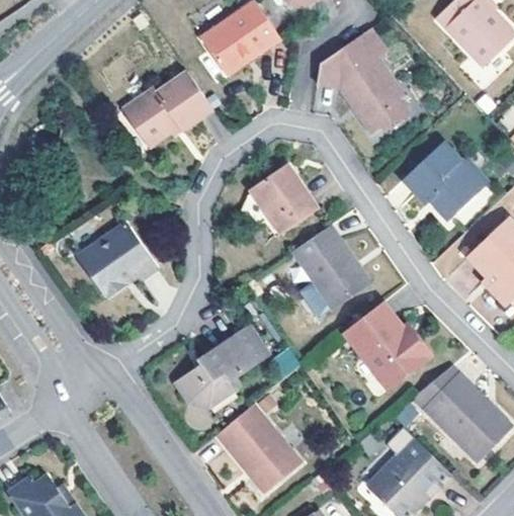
[(283,0),(288,7),(304,10),(317,0),(283,0)]
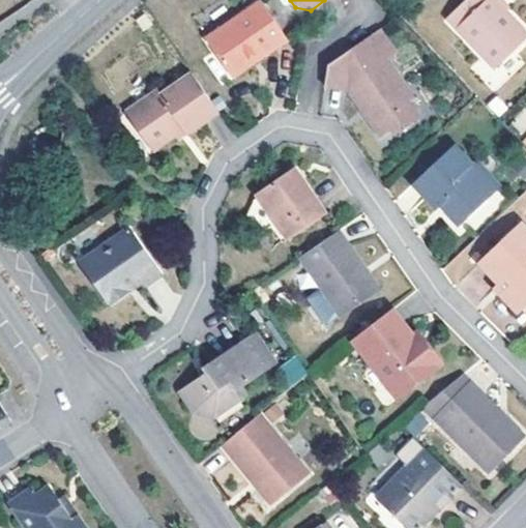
[(522,36),(500,12),(488,0),(462,0),(443,18),(490,67),(522,36)]
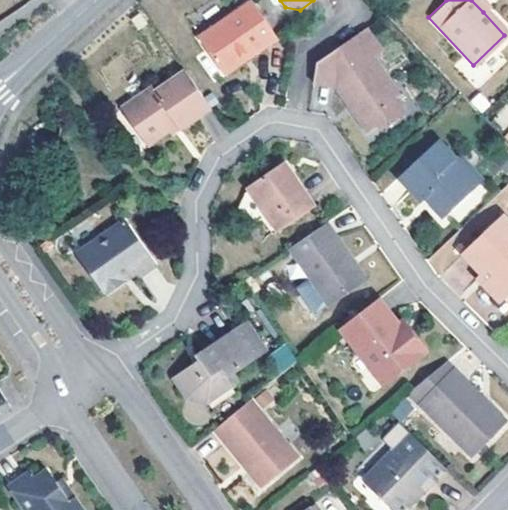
[(471,0),(483,12),(486,9),(477,0),(471,0)]
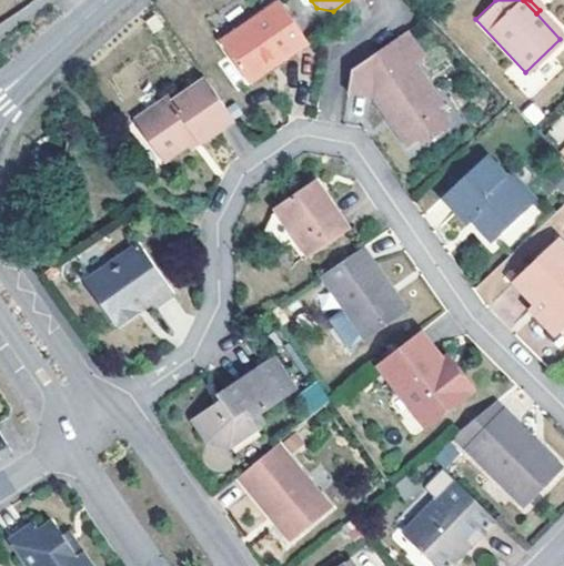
[(274,54),(279,60),(305,42),(278,1),(219,41),(244,76),(274,54)]
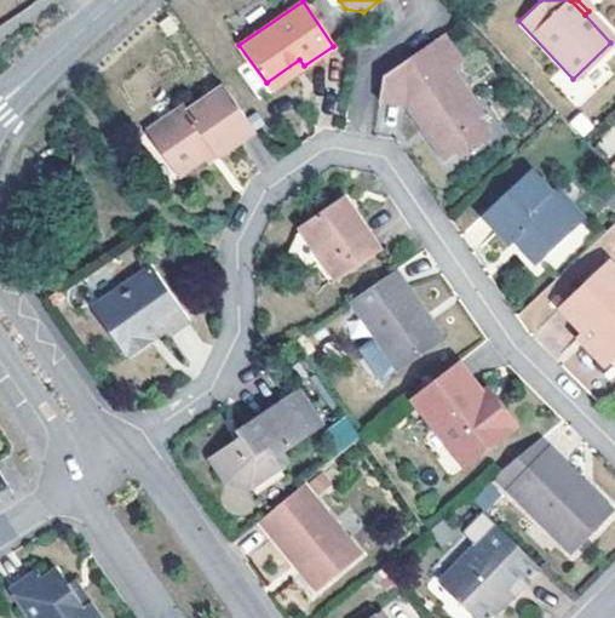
[(482,115),(430,43),(381,75),(377,102),(406,107),(446,162),(459,154),(463,159),(489,141),(476,120),(482,115)]
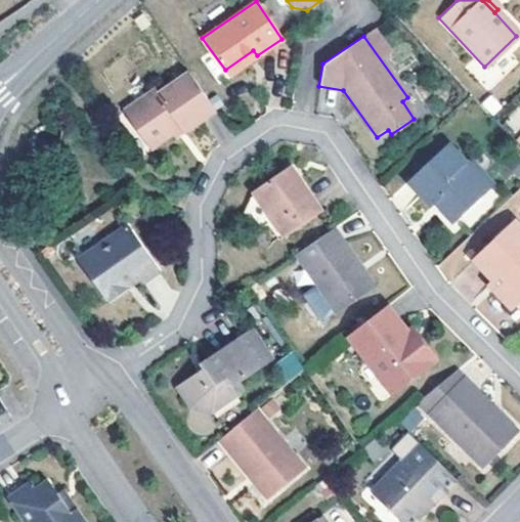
[(253,50),(225,70),(229,76),(257,55),(253,50)]
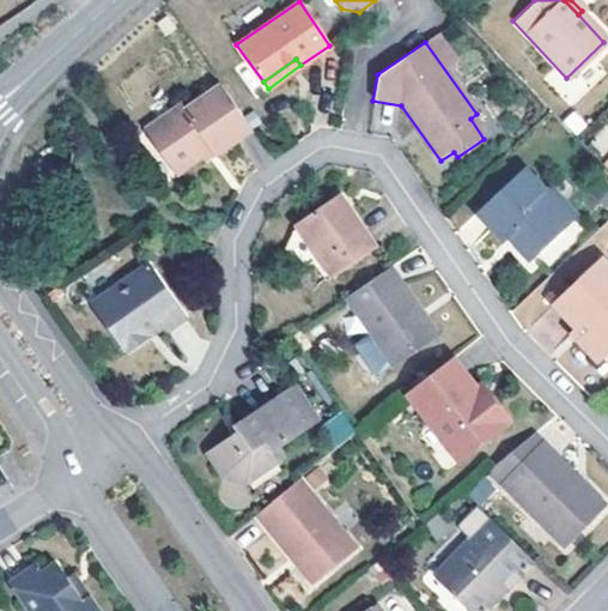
[(172,175),(201,156),(199,152),(208,146),(214,155),(250,131),(219,85),(183,109),(180,103),(143,129),(172,175)]
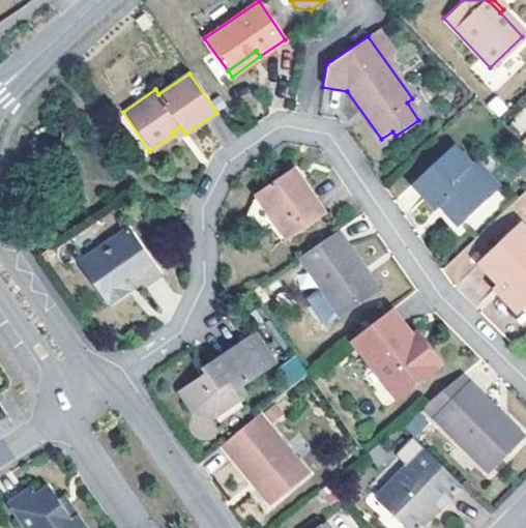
[(516,135),(525,128),(525,115),(523,111),(507,121),(516,135)]
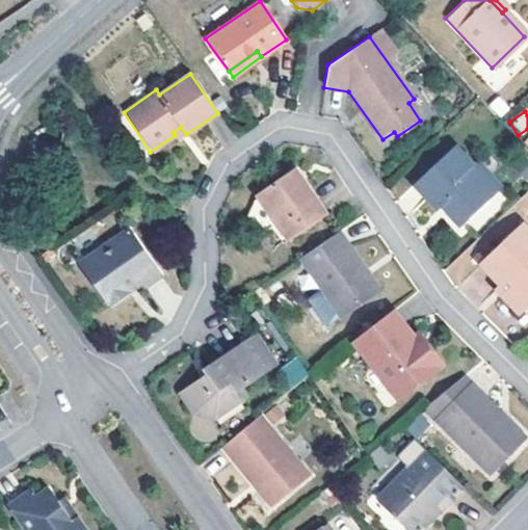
[(178,139),(186,134),(181,127),(173,132),(175,135),(178,139)]
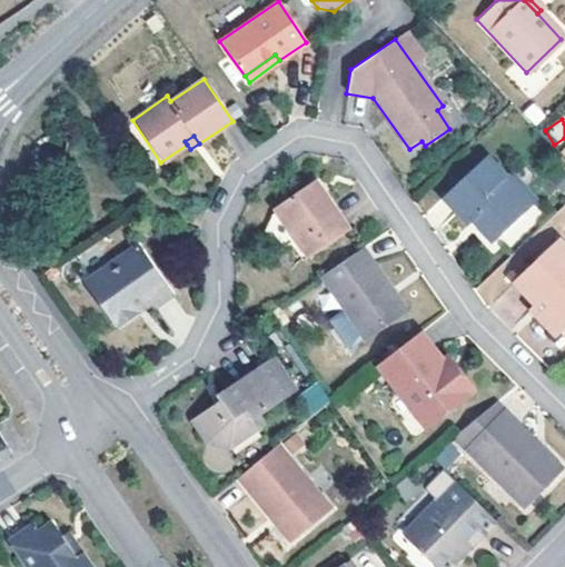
[(484,158),(440,199),(464,226),(472,220),(478,227),(476,227),(491,244),(534,202),(507,173),(503,178),(484,158)]
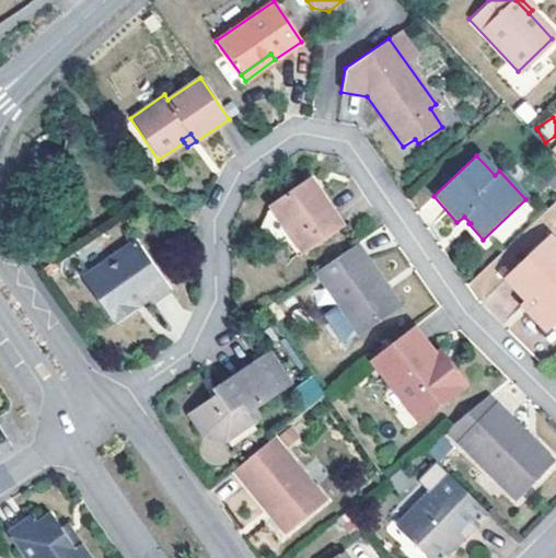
[(307,182),(269,207),(270,209),(266,212),(263,228),(277,247),(285,242),(290,237),(302,256),(343,228),(325,201),(321,204),(307,182)]
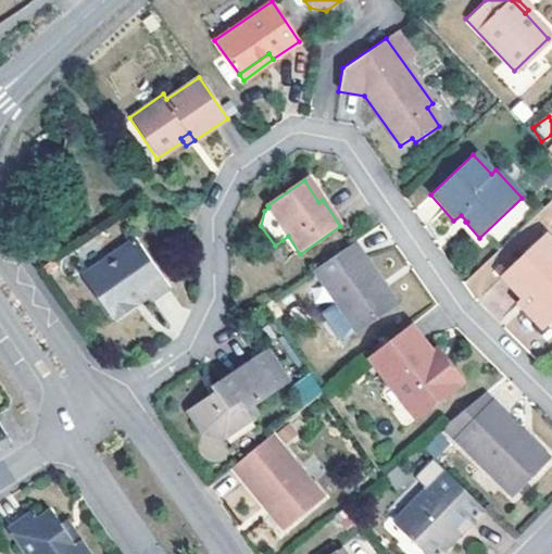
[(528,305),(523,310),(541,328),(551,317),(551,243),(542,235),(499,276),(519,297),(528,305)]
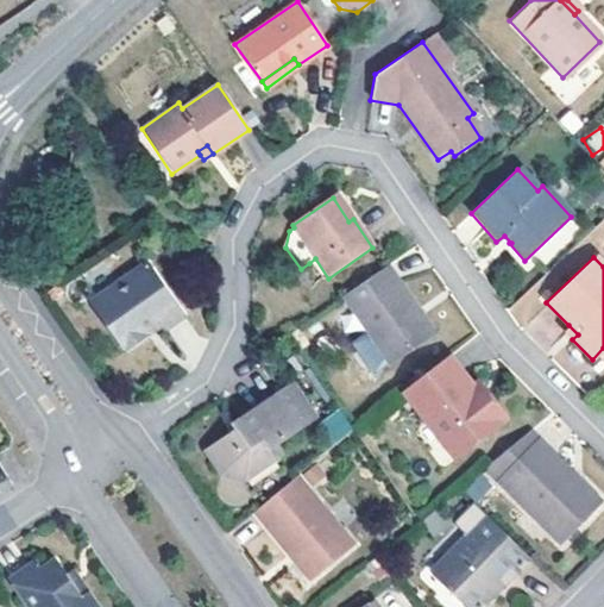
[(328,279),(315,258),(309,263),(322,282),(328,279)]
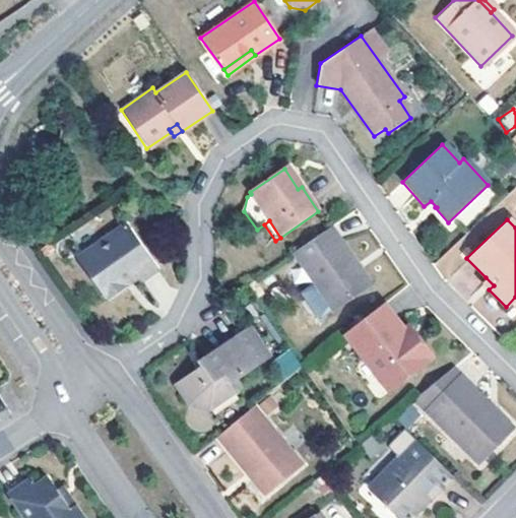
[(125,222),(75,256),(104,298),(123,284),(120,280),(133,271),(136,275),(138,279),(157,267),(125,222)]
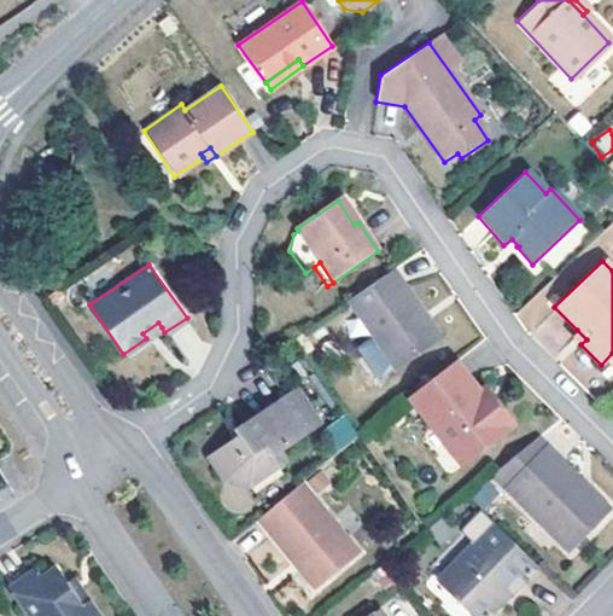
[(392,271),(346,302),(393,372),(439,343),(392,271)]
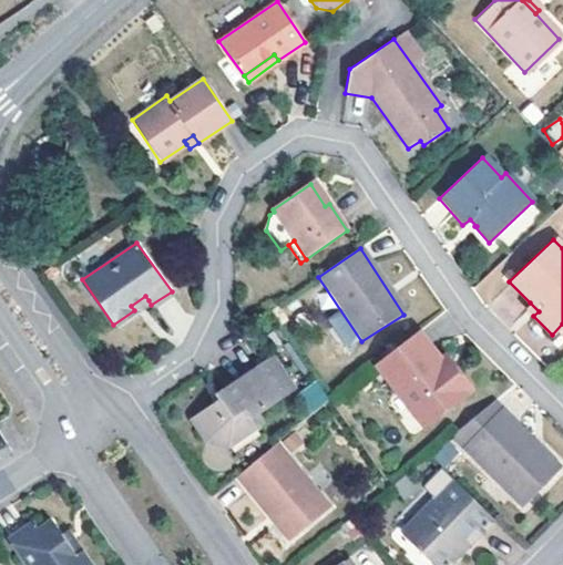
[(131,306),(134,310),(149,300),(145,296),(131,306)]
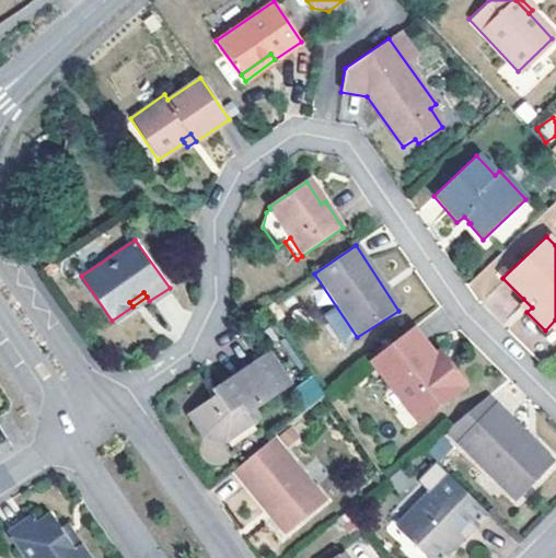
[(519,303),(526,312),(532,307),(523,299),(519,303)]
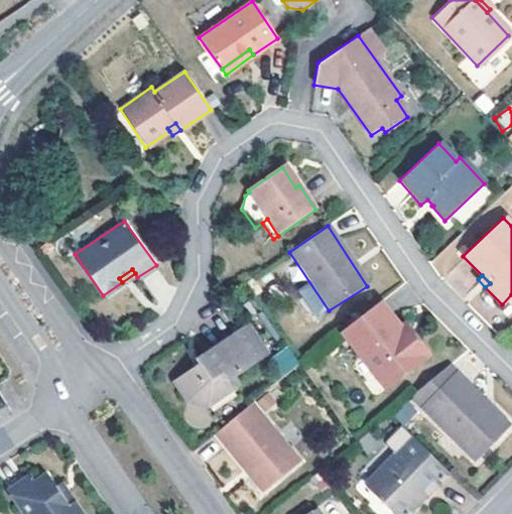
[(196,341),(199,345),(202,350),(194,355),(190,350),(172,363),(185,382),(208,388),(235,370),(229,362),(253,345),(274,331),(254,301),(234,315),(196,341)]
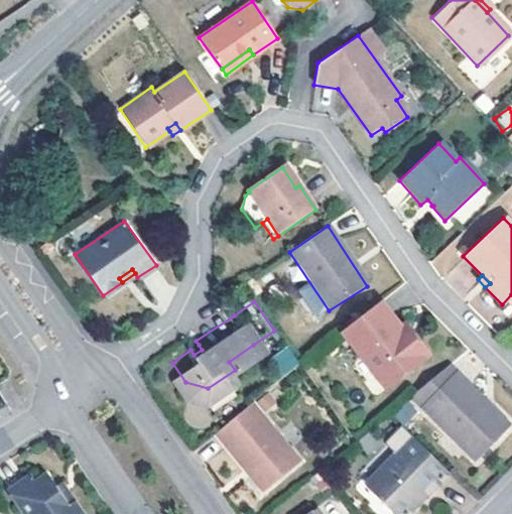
[(385,387),(424,356),(400,325),(381,301),(342,332),(385,387)]
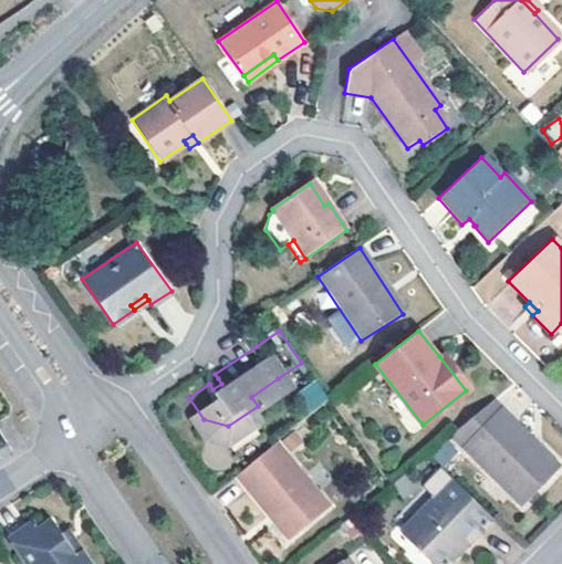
[(444,353),(439,356),(466,390),(470,386),(444,353)]
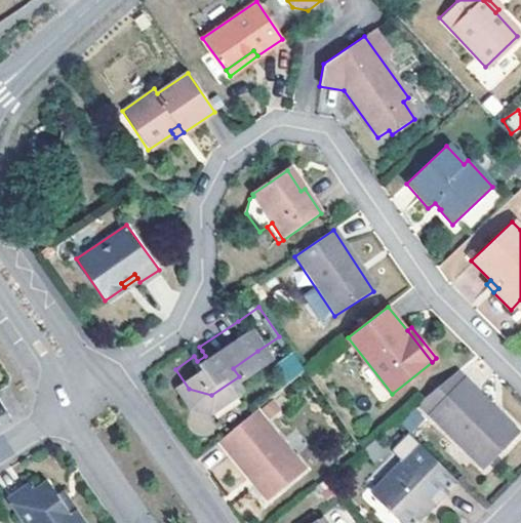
[(205,356),(202,351),(194,356),(197,361),(205,356)]
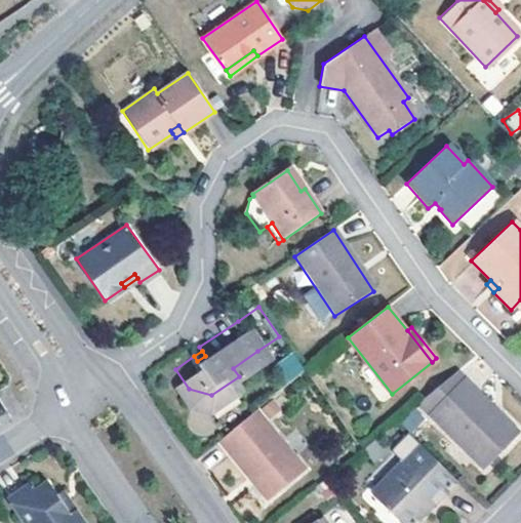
[(279,387),(301,372),(288,354),(267,369),(279,387)]
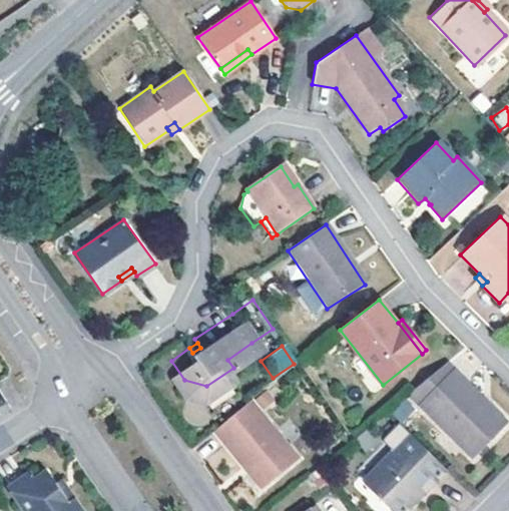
[(459,385),(464,381),(445,363),(406,394),(472,456),(506,421),(491,407),(487,411),(459,385)]
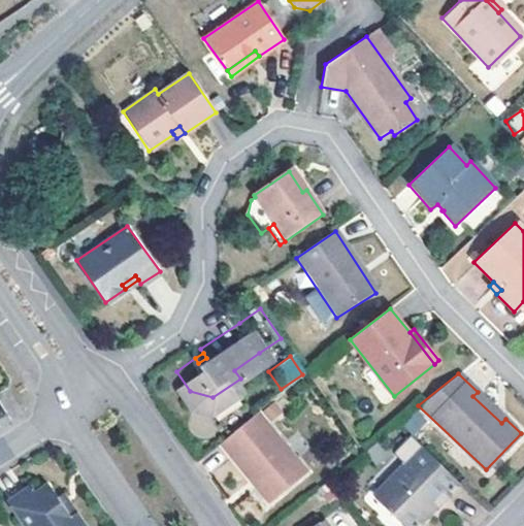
[(505,419),(478,392),(472,396),(501,423),(505,419)]
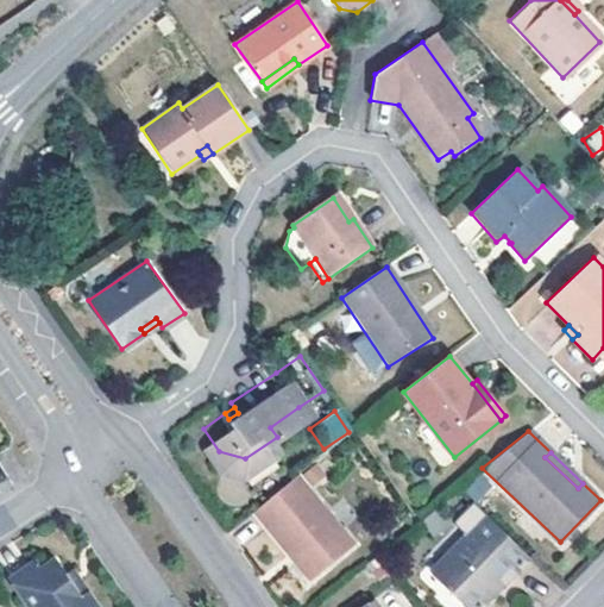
[(294,549),(315,575),(354,543),(297,474),(253,511),(288,554),(294,549)]
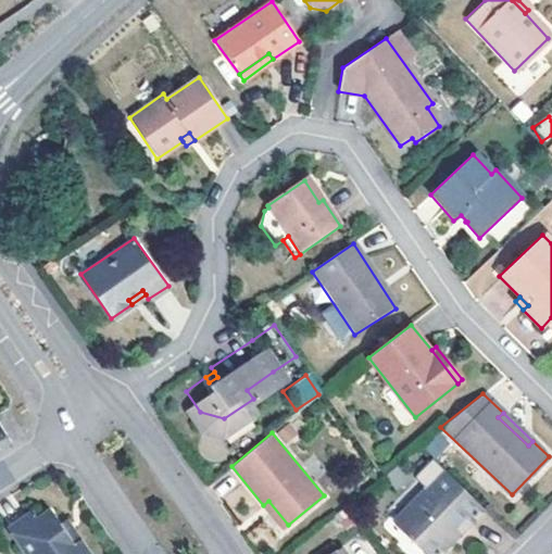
[(436,553),(481,507),(443,469),(393,520),(428,553),(436,553)]
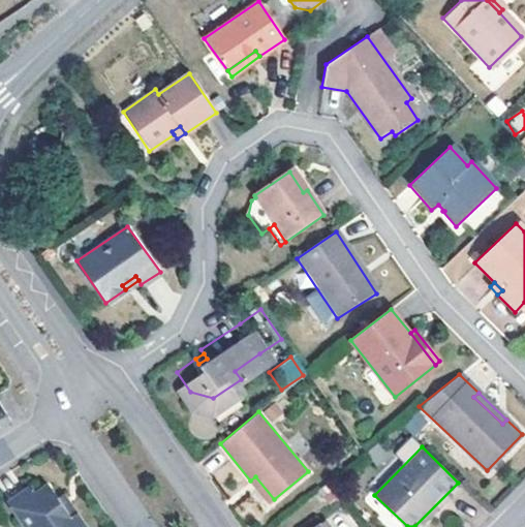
[(255,476),(250,481),(269,504),(274,499),(255,476)]
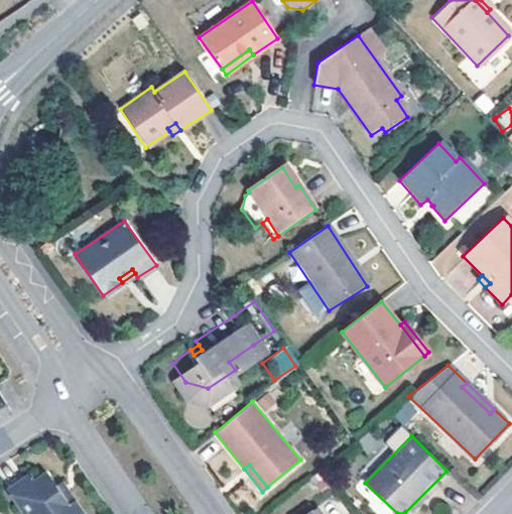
[(27,475),(8,488),(25,513),(83,513),(69,493),(62,497),(55,487),(45,471),(31,481),(27,475)]
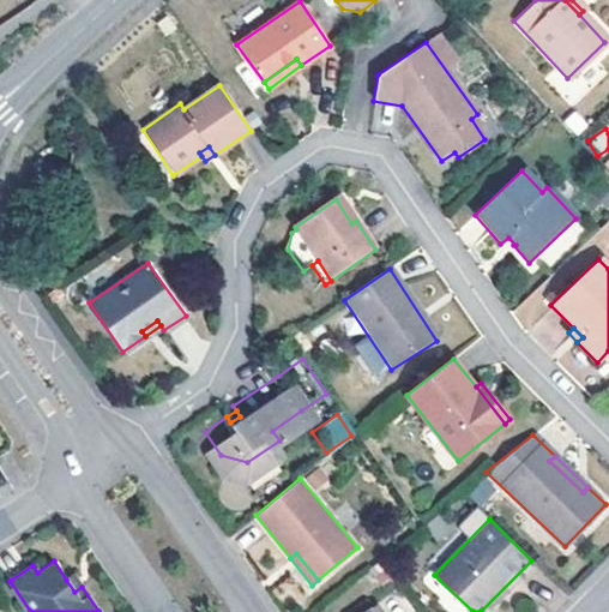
[(73,574),(66,580),(74,592),(82,587),(73,574)]
